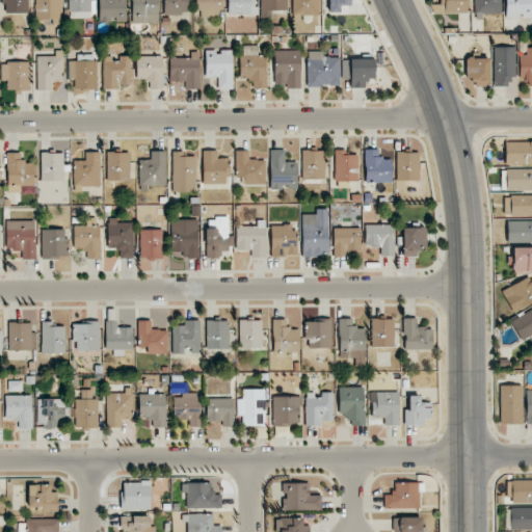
[(28,0),(2,0),(3,14),(29,12),(28,0)]
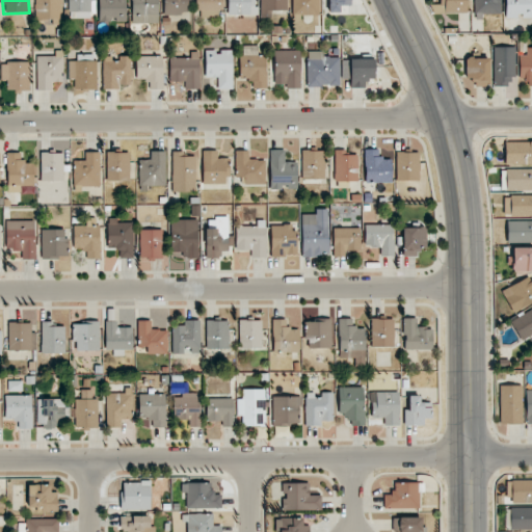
[(60,0),(34,0),(34,23),(59,24),(60,0)]
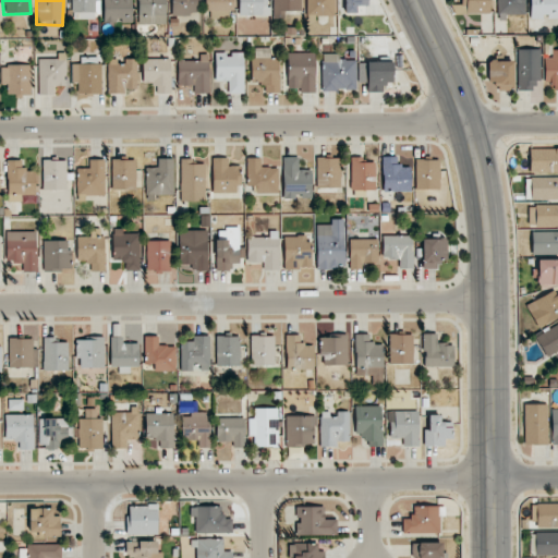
[(72,0),(72,19),(100,19),(99,0),(72,0)]
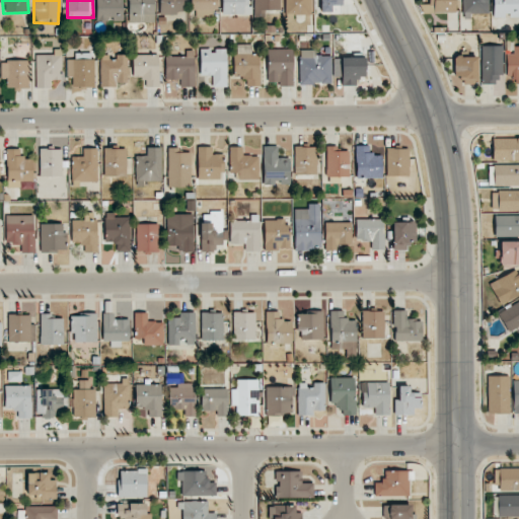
[(123,20),(122,0),(95,0),(96,21),(123,20)]
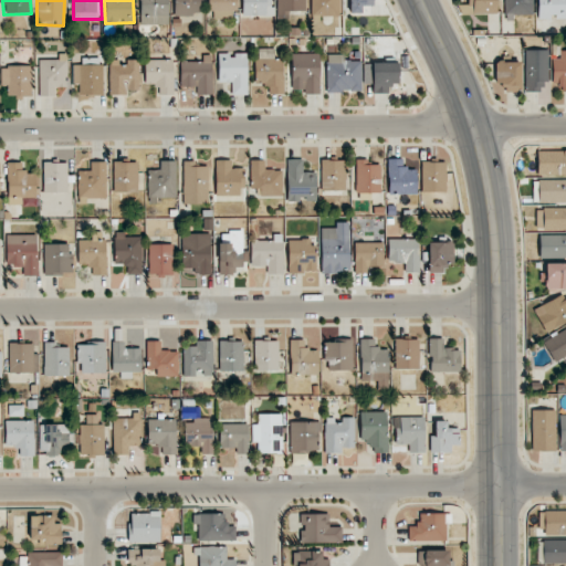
[(168,24),(167,0),(139,0),(140,24),(168,24)]
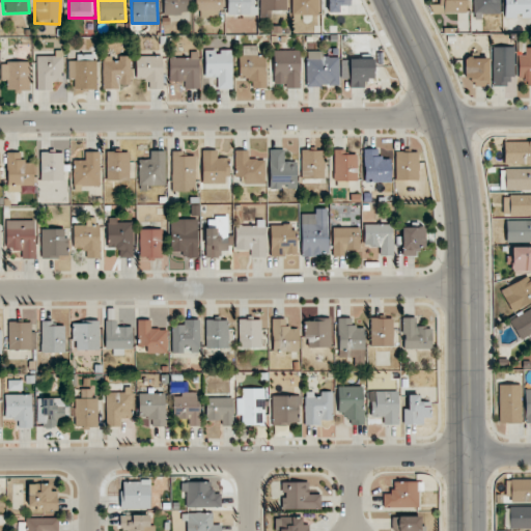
[(163,0),(164,15),(188,14),(188,0),(163,0)]
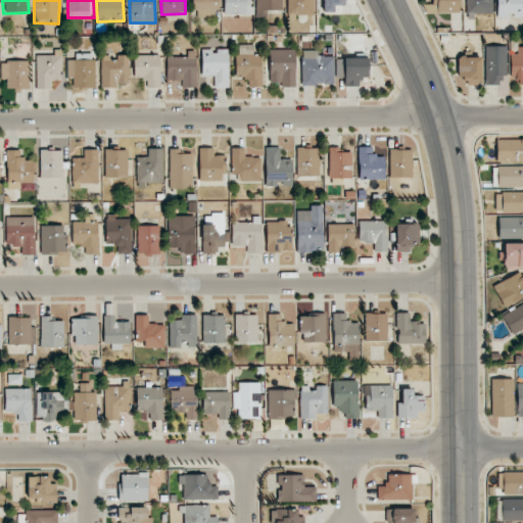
[(218,0),(193,0),(193,17),(219,17),(218,0)]
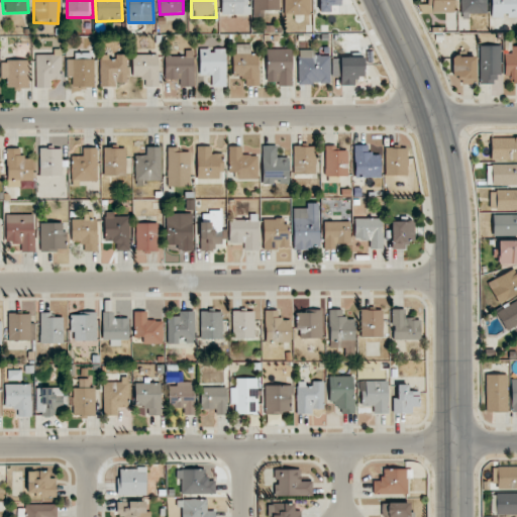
[(221,0),(222,15),(248,14),(247,0),(221,0)]
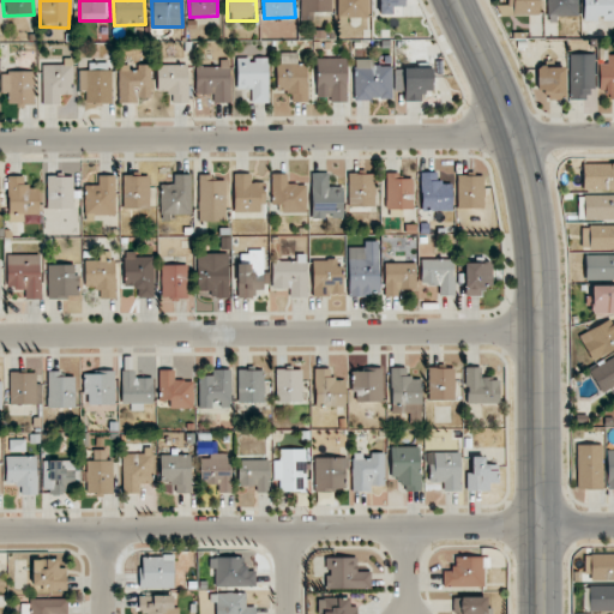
[(300,0),(301,14),(332,14),(331,0),(300,0)]
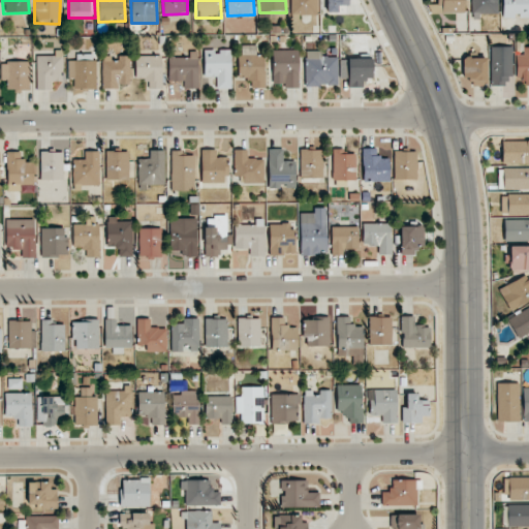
[(317,14),(316,0),(290,0),(290,16),(317,14)]
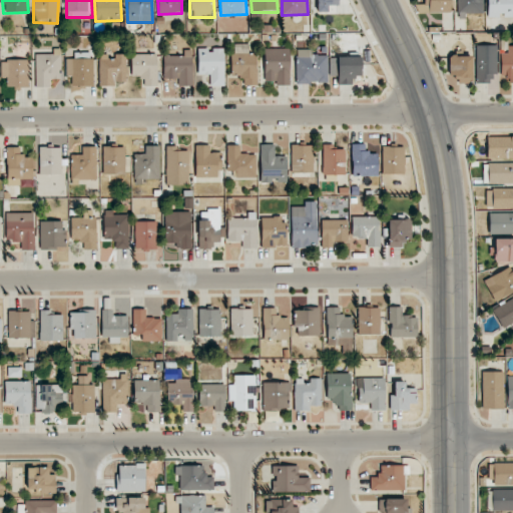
[(335,0),(314,0),(315,12),(328,12),(328,5),(336,5),(335,0)]
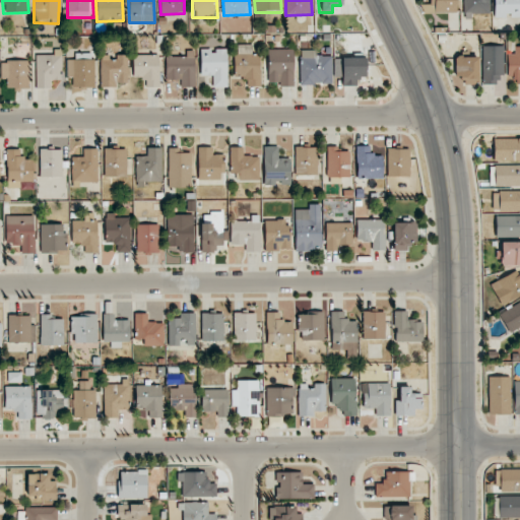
[(456,0),(430,0),(431,4),(423,4),(423,13),(456,12),(456,0)]
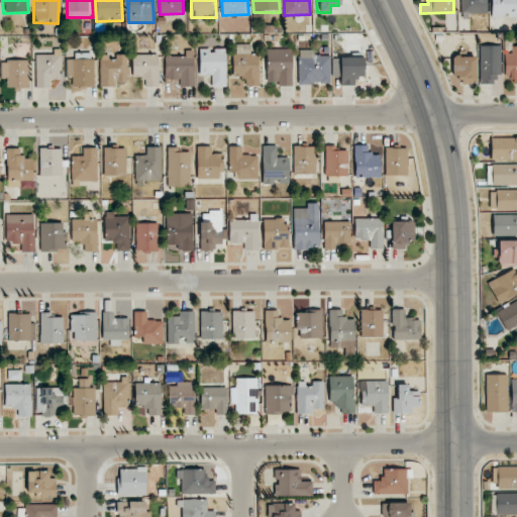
[(487,14),(486,0),(461,0),(462,15),(487,14)]
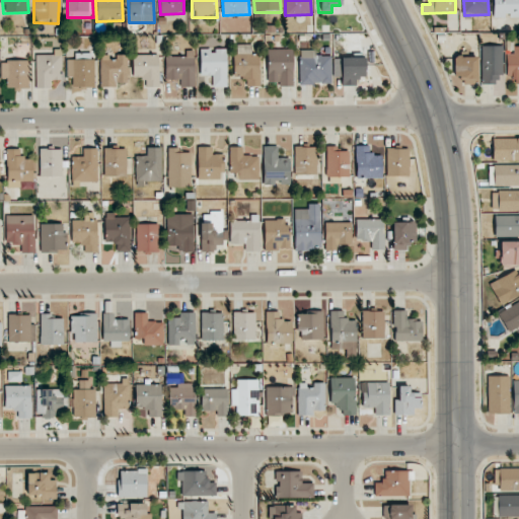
[(518,0),(493,0),(494,17),(518,16),(518,0)]
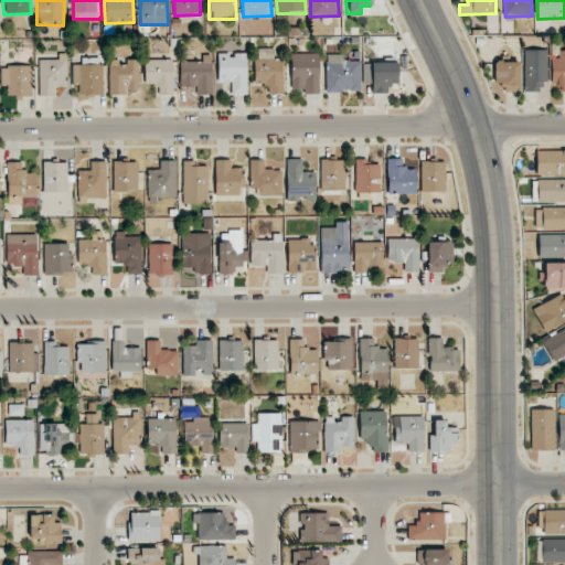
[(268,94),(283,94),(283,59),(273,59),(272,49),(255,49),(256,84),(268,84),(268,94)]
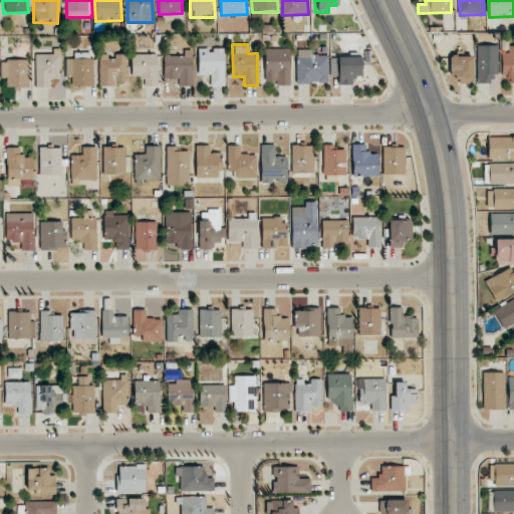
[(477,83),(492,83),(491,73),(498,73),(497,45),(476,45),(477,83)]
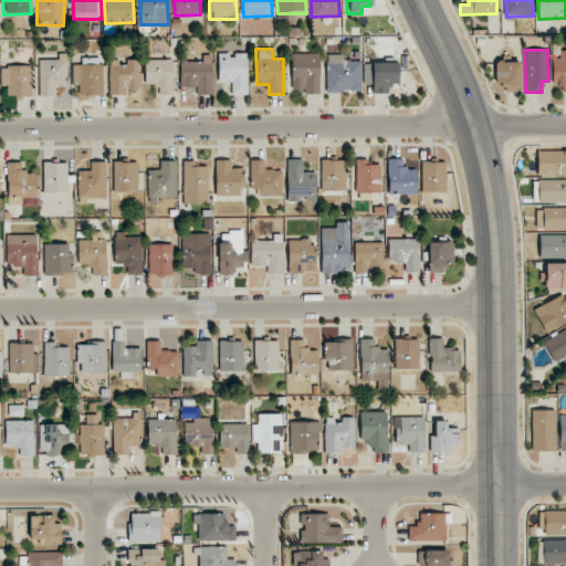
[(553,59),(553,83),(561,82),(562,92),(565,91),(565,50),(561,51),(561,59),(553,59)]
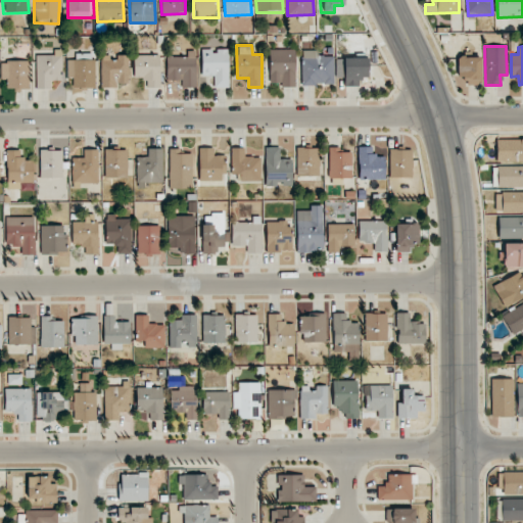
[(229,48),(215,49),(201,49),(202,76),(214,76),(215,88),(230,87),(229,48)]
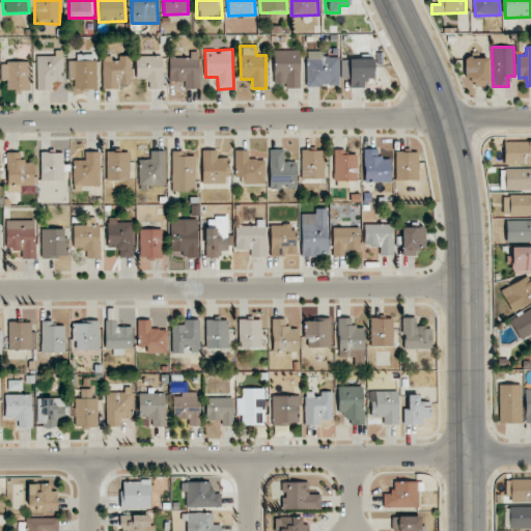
[(300,51),(274,51),(274,84),(287,84),(286,88),(300,88),(300,51)]
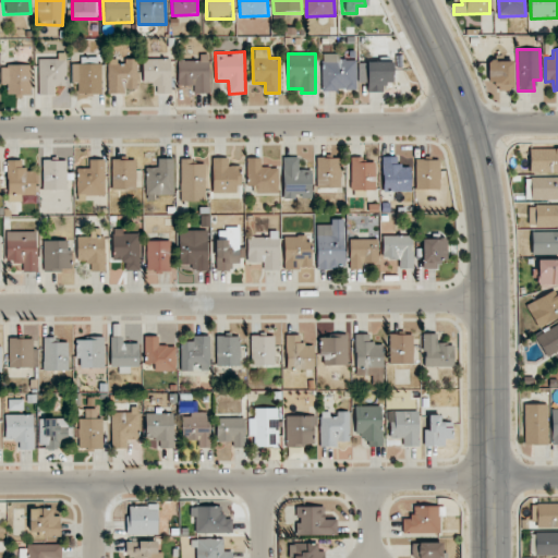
[(322,91),(356,89),(356,59),(340,60),(340,53),(322,53),(322,91)]
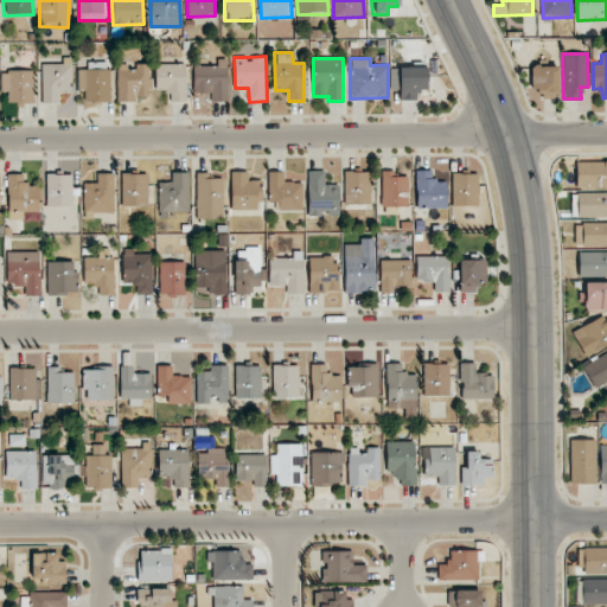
[(193,66),(193,93),(212,93),(212,101),(228,101),(228,59),(218,59),(218,65),(193,66)]
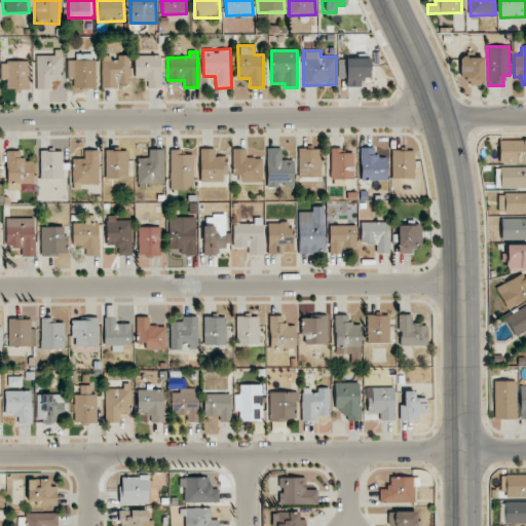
[(36,89),(51,89),(51,81),(63,81),(63,53),(36,53),(36,89)]
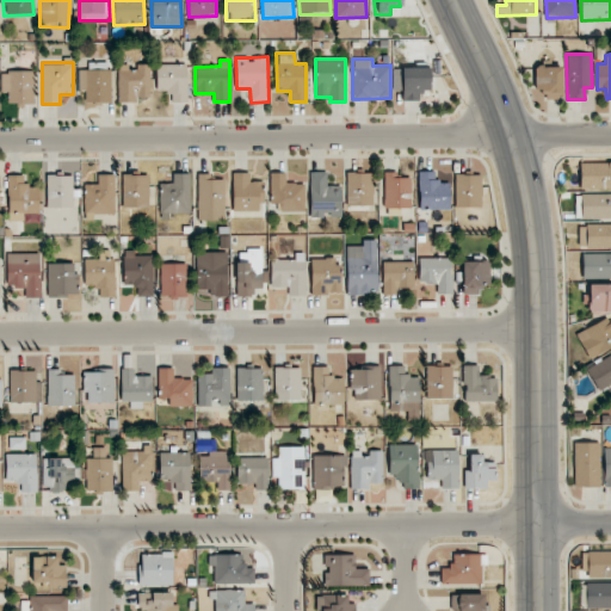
[(156,91),(173,92),(173,103),(186,103),(187,65),(156,63),(156,91)]
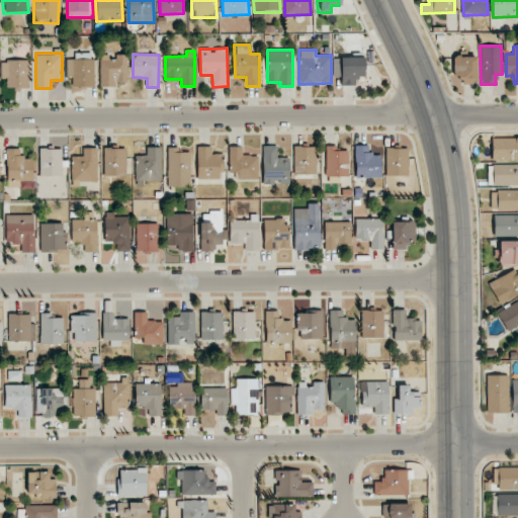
[(100,86),(127,86),(126,56),(100,57),(100,86)]
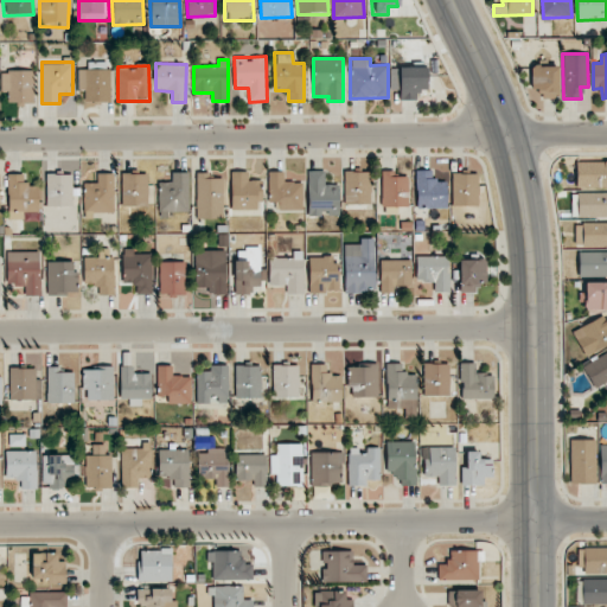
[(400,68),(400,101),(417,100),(417,89),(427,89),(426,66),(400,68)]
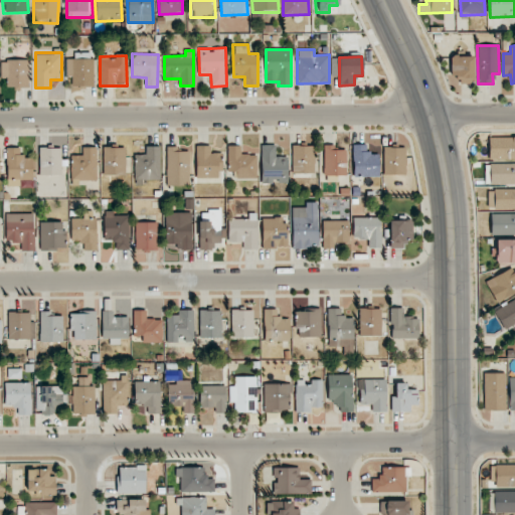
[(474,56),(451,56),(451,75),(461,75),(461,83),(473,83),(474,56)]
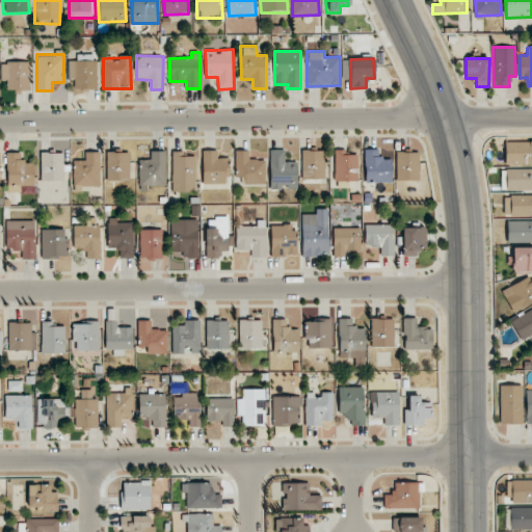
[(98,61),(69,60),(69,78),(75,79),(74,89),(97,89),(98,61)]
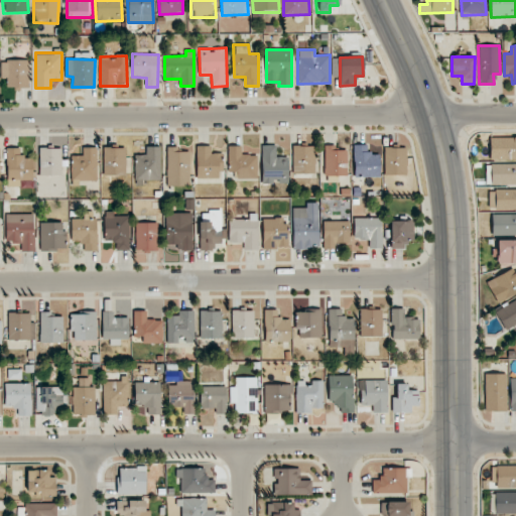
[(1,60),(2,89),(28,88),(28,59),(1,60)]
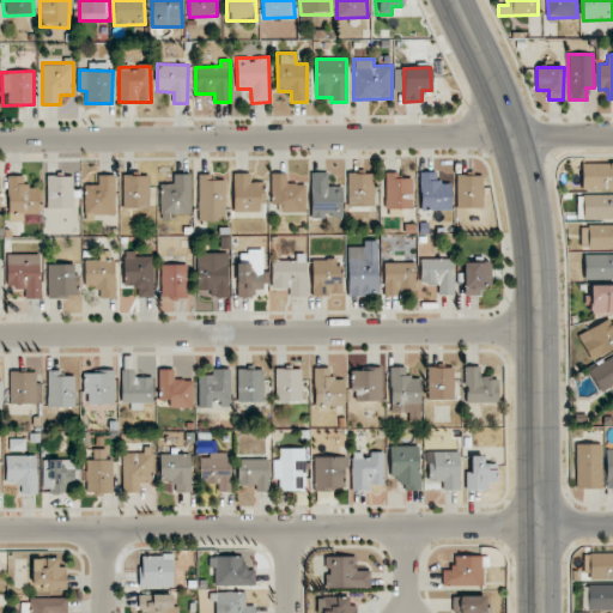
[(612,163),(582,164),(582,190),(612,189),(612,163)]
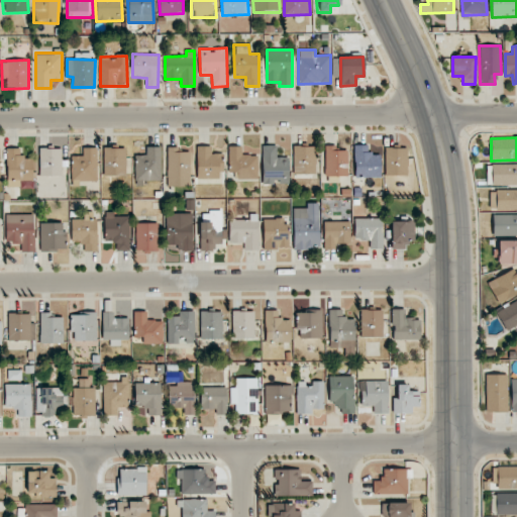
[(197,178),(221,179),(221,153),(211,153),(211,145),(197,145),(197,178)]
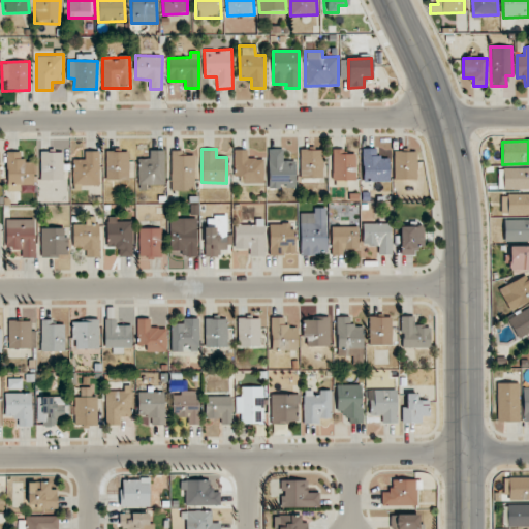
[(296,188),(294,160),(283,161),(283,149),(268,149),(269,188),(296,188)]
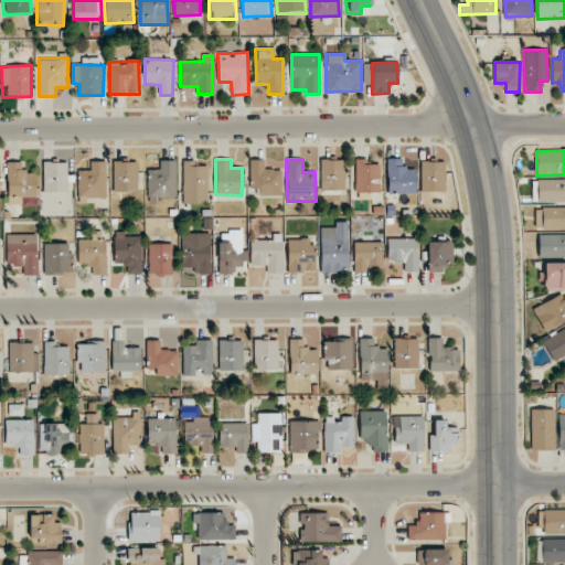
[(344,159),(320,160),(321,190),(344,190),(344,159)]
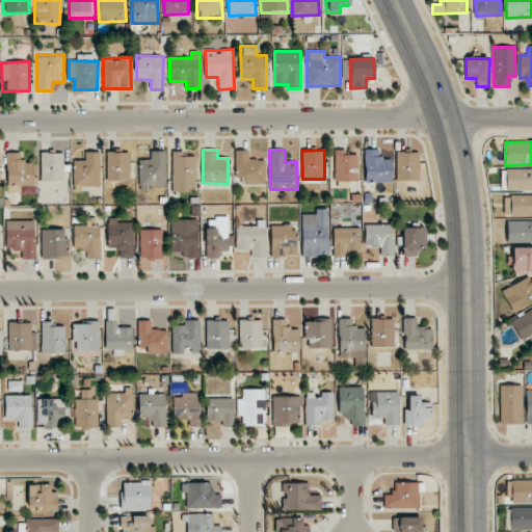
[(335,182),(357,181),(357,155),(346,155),(346,150),(334,150),(335,182)]
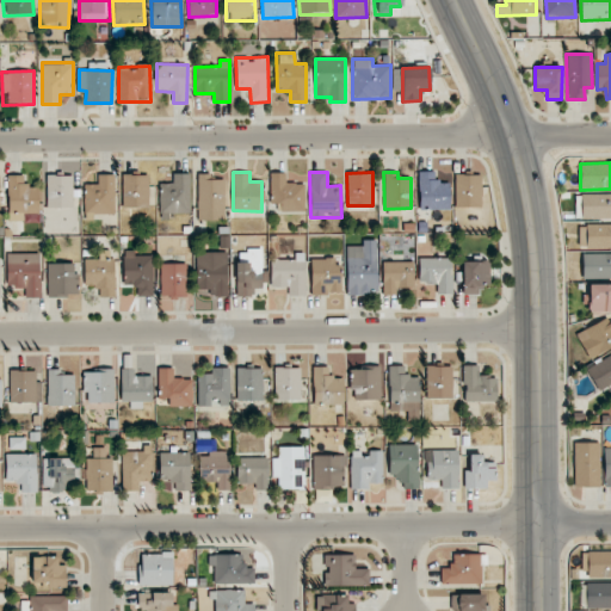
[(419,210),(450,210),(450,183),(437,184),(436,172),(419,172),(419,210)]
